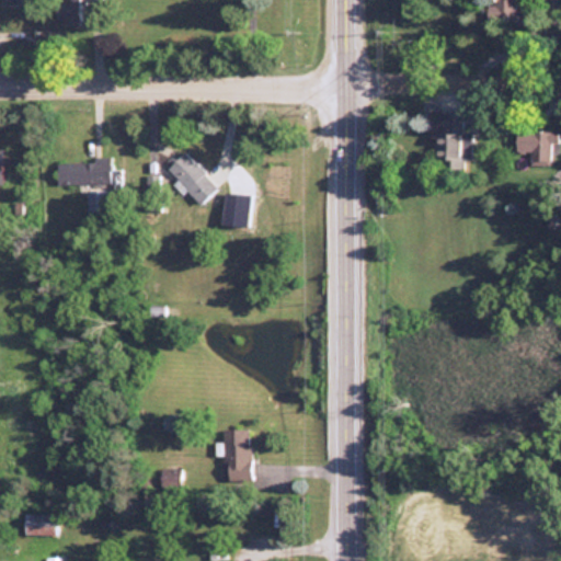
[(78,0),(68,0),(68,4),(56,4),(56,29),(79,29),(78,0)]
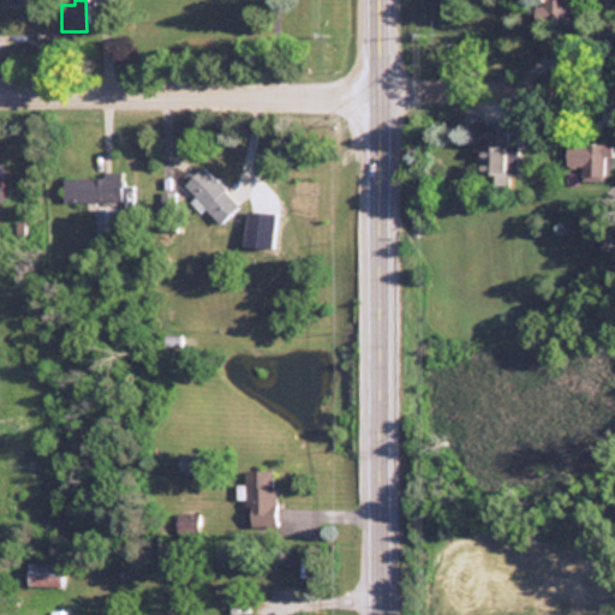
[(543,0),(543,11),(566,11),(566,0),(543,0)]
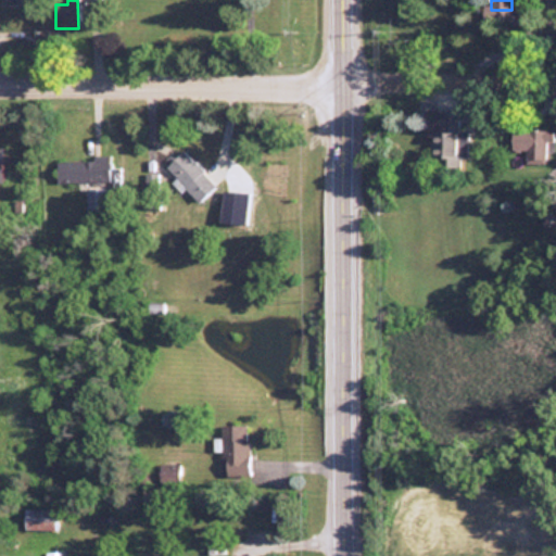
[(456,112),(432,112),(432,146),(456,146),(456,112)]
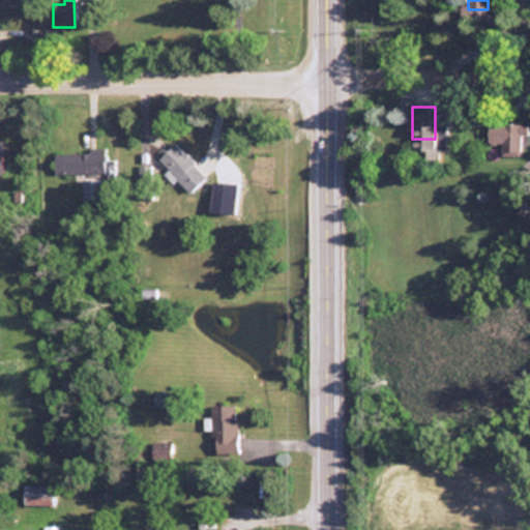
[(487,144),(500,144),(500,154),(524,154),(524,124),(487,124),(487,144)]
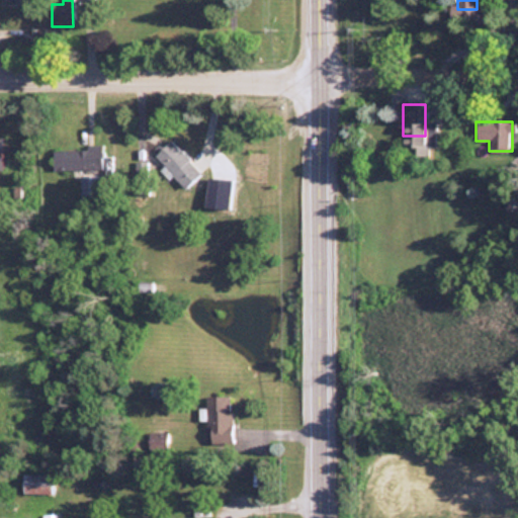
[(201,173),(169,141),(154,157),(185,188),(201,173)]
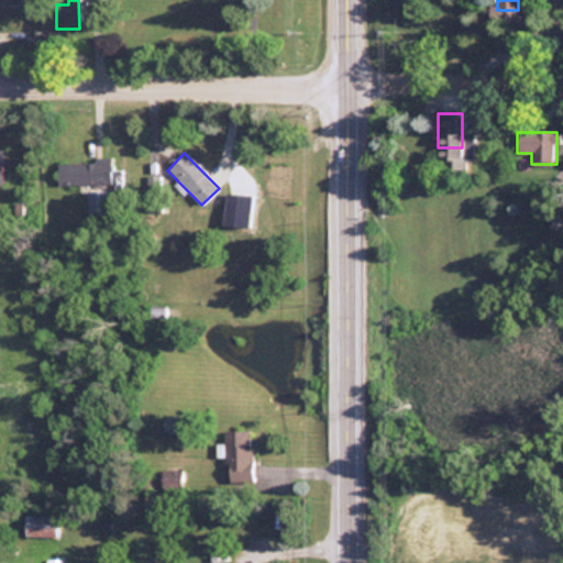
[(113,161),(58,161),(58,186),(90,186),(90,217),(106,217),(106,186),(113,186),(113,161)]
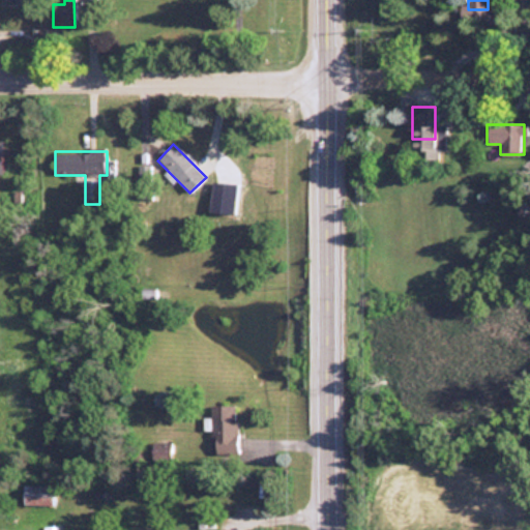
[(236,406),(211,406),(211,454),(236,454),(236,406)]
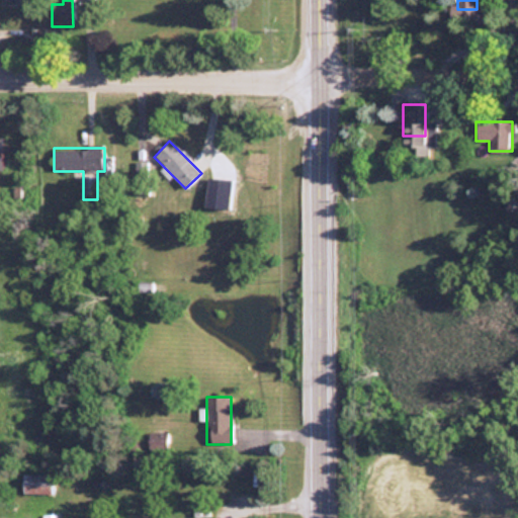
[(53,473),(23,473),(23,494),(53,494),(53,473)]
